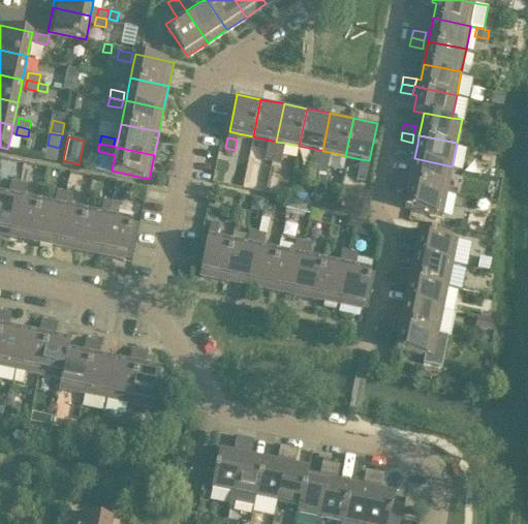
[(267,146),(265,156),(273,158),(273,157),(275,147),(267,146)]
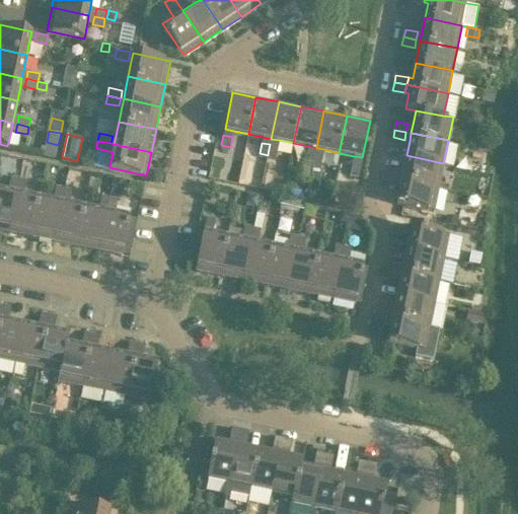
[(268,154),(268,155),(275,156),(278,146),(270,144),(268,154)]
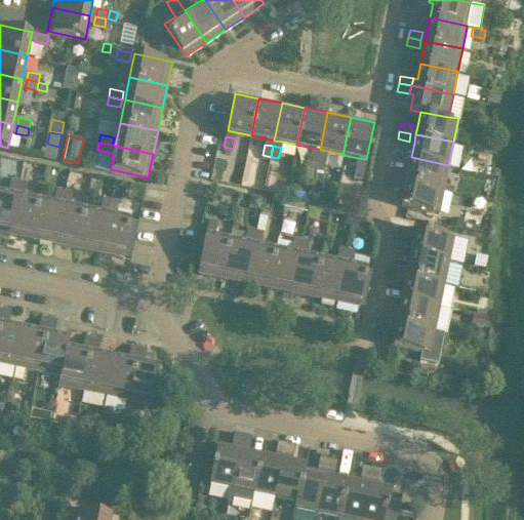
[(311,154),(309,164),(310,165),(316,166),(317,165),(319,156),(311,154)]
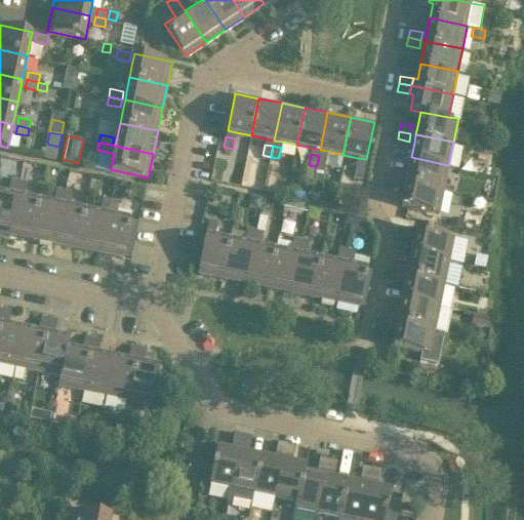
[(317,165),(316,166),(324,168),(325,164),(326,157),(319,156),(317,165)]
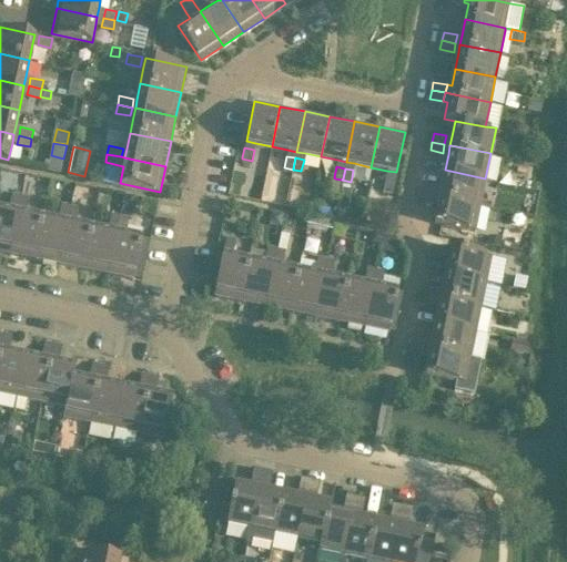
[(442,186),(439,195),(441,195),(481,203),(485,179),(445,170),(442,186)]
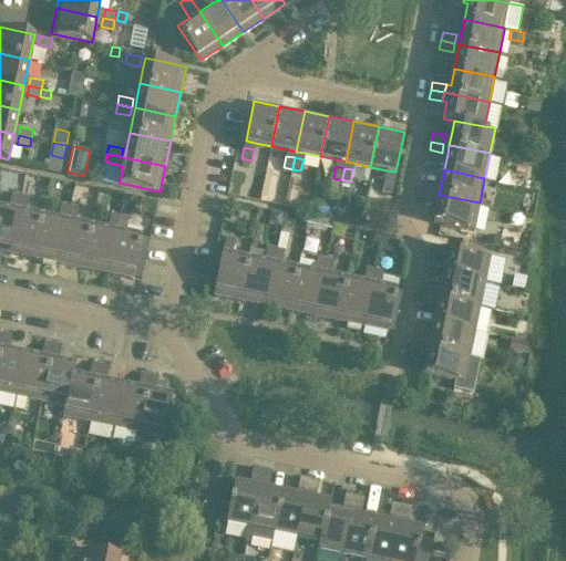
[(392,189),(394,178),(386,176),(382,188),(392,189)]
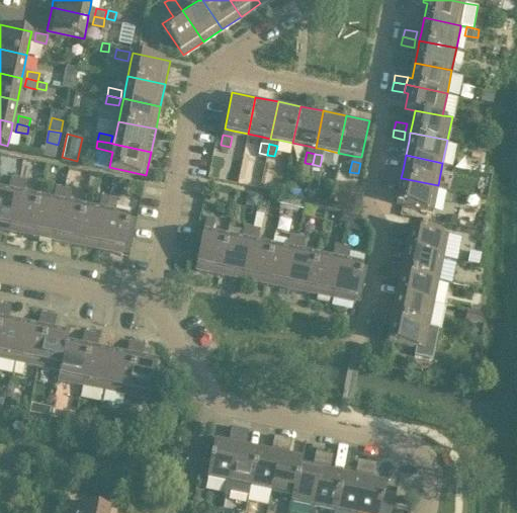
[(306,163),(304,174),(310,175),(312,164),(306,163)]
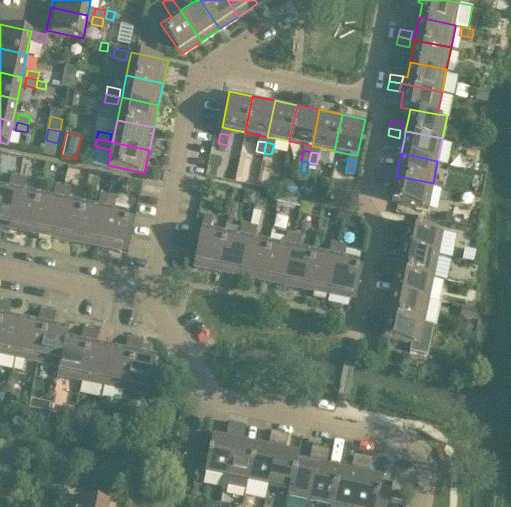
[(11,163),(9,171),(11,172),(19,174),(21,165),(11,163)]
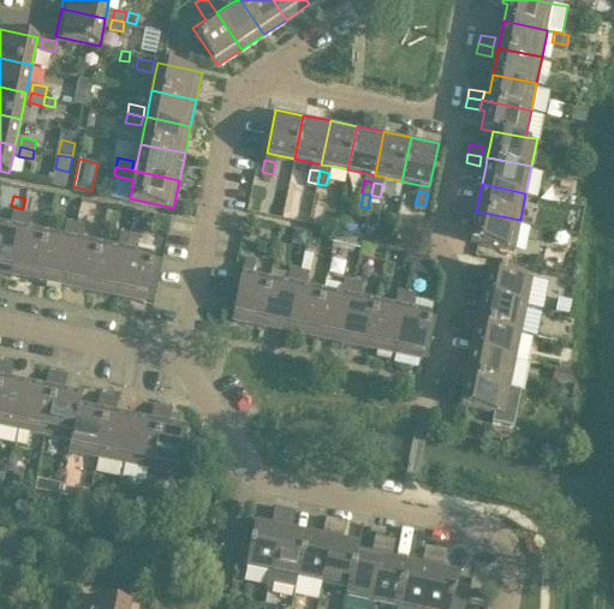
[(459,198),(457,207),(470,210),(472,201),(459,198)]
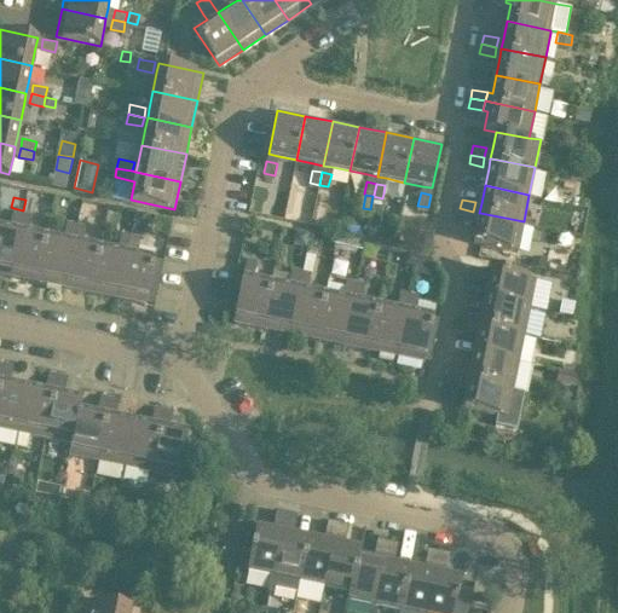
[(13,208),(11,223),(19,225),(23,210),(13,208)]
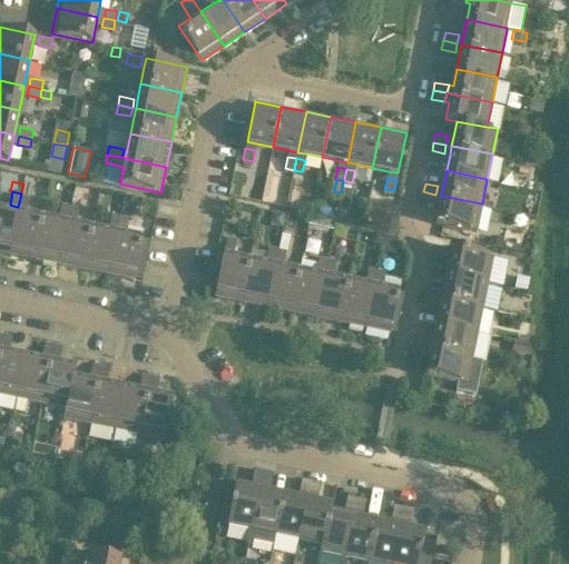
[(423,191),(422,200),(434,203),(435,195),(423,191)]
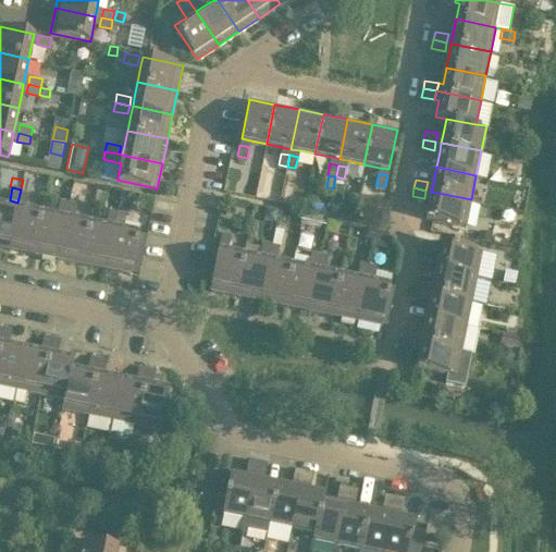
[(21,189),(17,203),(26,204),(28,191),(21,189)]
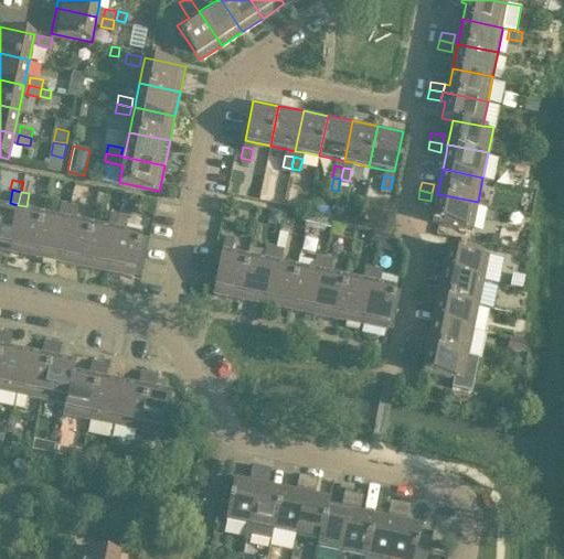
[(436,202),(433,219),(472,227),(478,202),(438,194),(437,194),(436,202)]
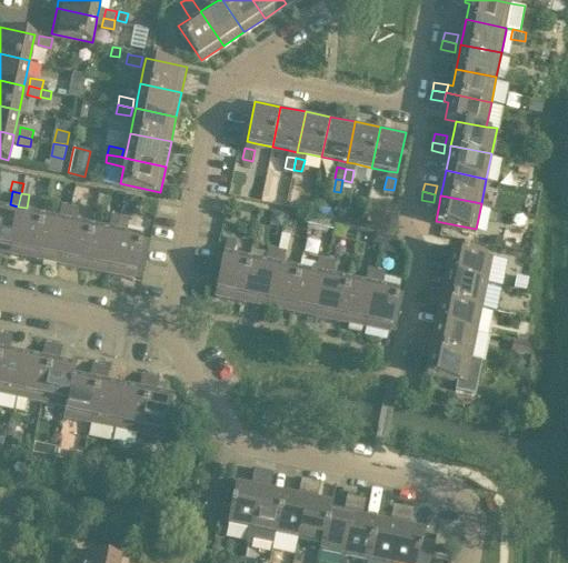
[(60,209),(59,214),(68,217),(70,203),(62,201),(60,209)]
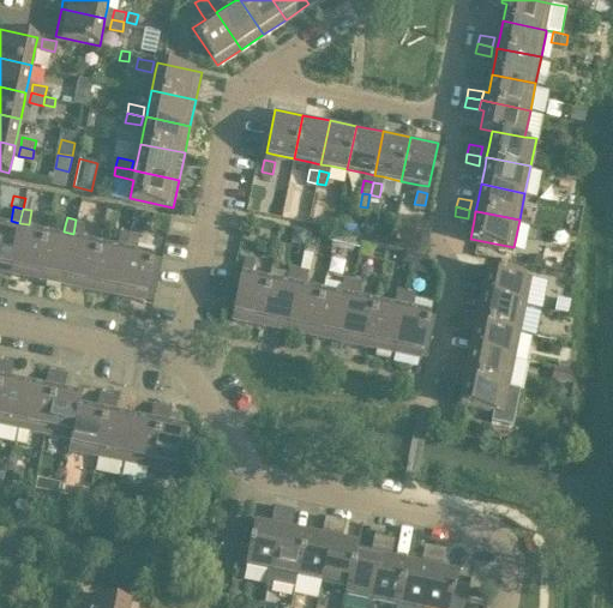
[(73,234),(82,235),(85,221),(76,220),(73,234)]
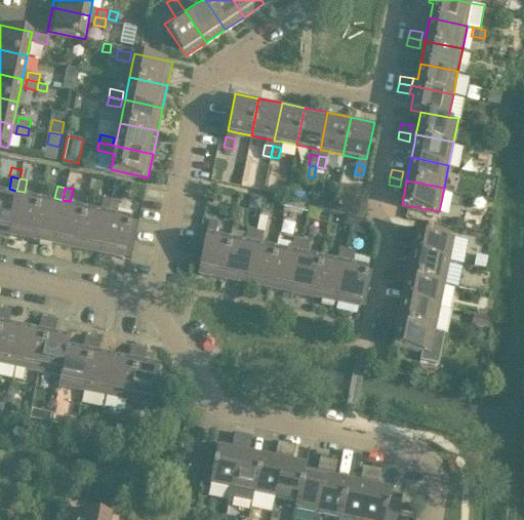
[(0,191),(0,230),(8,232),(16,195),(8,193),(0,191)]
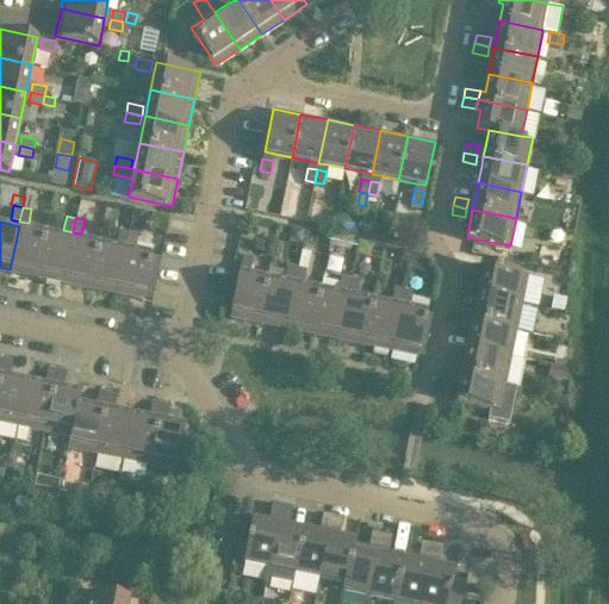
[(19,226),(10,269),(36,275),(45,231),(28,228),(19,226)]
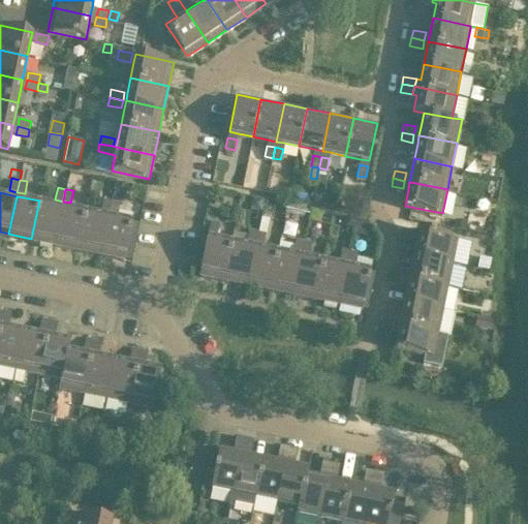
[(103,196),(101,209),(110,211),(112,198),(103,196)]
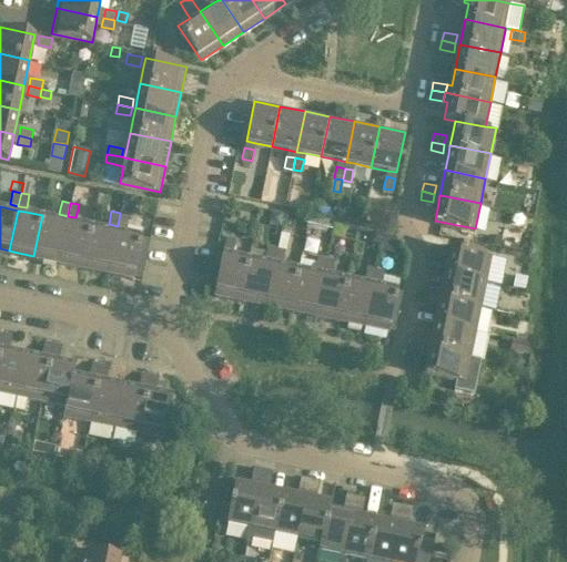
[(120,213),(118,226),(125,228),(129,214),(120,213)]
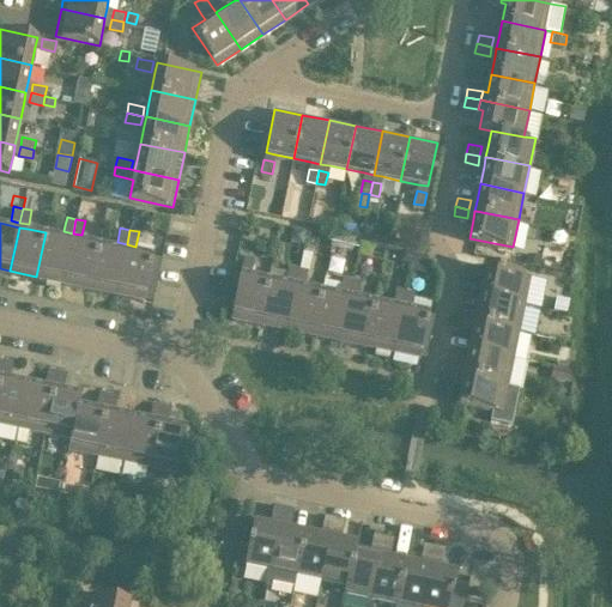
[(333,230),(331,246),(352,249),(355,235),(333,230)]
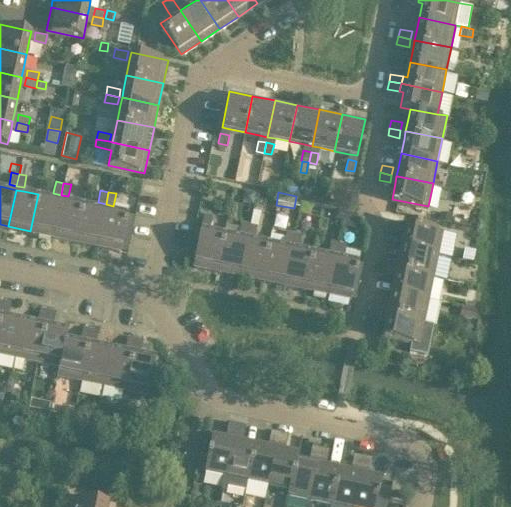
[(38,194),(30,231),(53,235),(60,199),(38,194)]
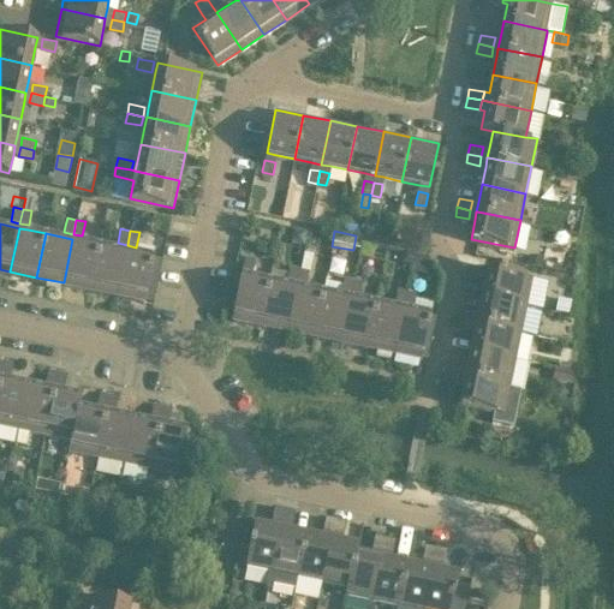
[(72,239),(64,282),(90,288),(99,244),(82,240),(72,239)]
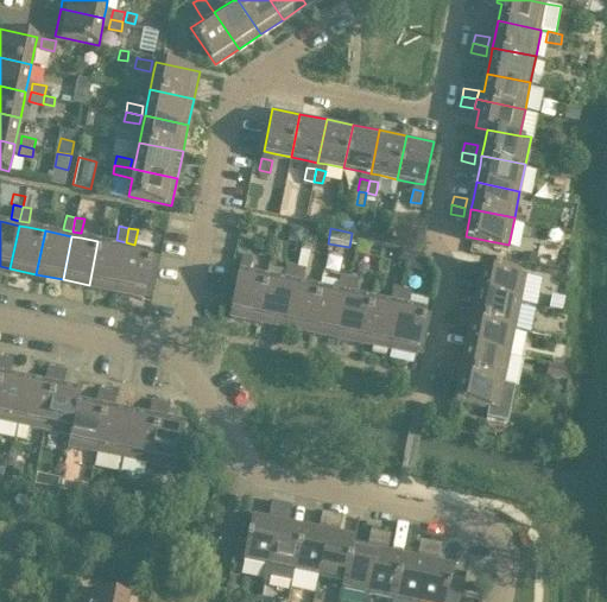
[(358,238),(354,251),(368,253),(371,240),(358,238)]
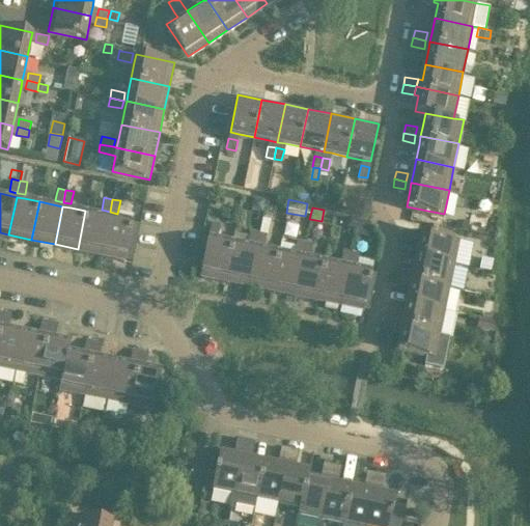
[(85,211),(78,249),(101,253),(109,216),(101,214),(85,211)]
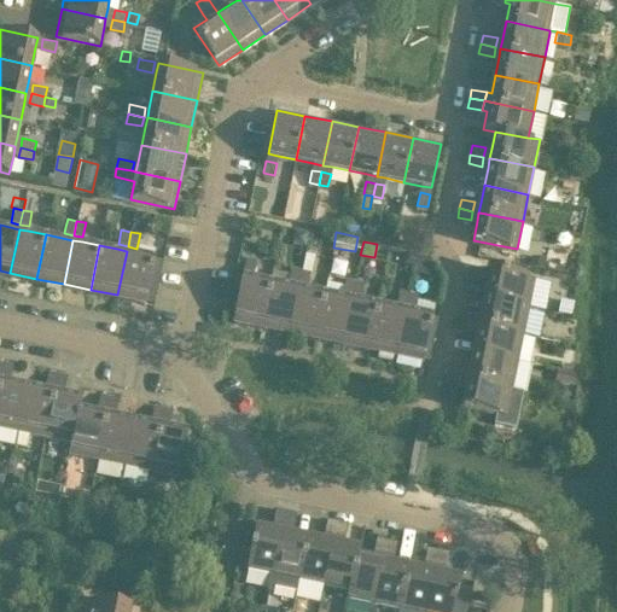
[(127,251),(117,295),(145,301),(146,298),(155,257),(135,254),(127,251)]
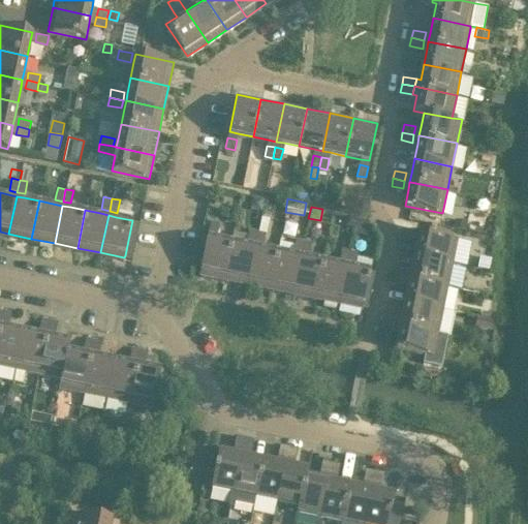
[(347,215),(346,223),(354,224),(356,216),(347,215)]
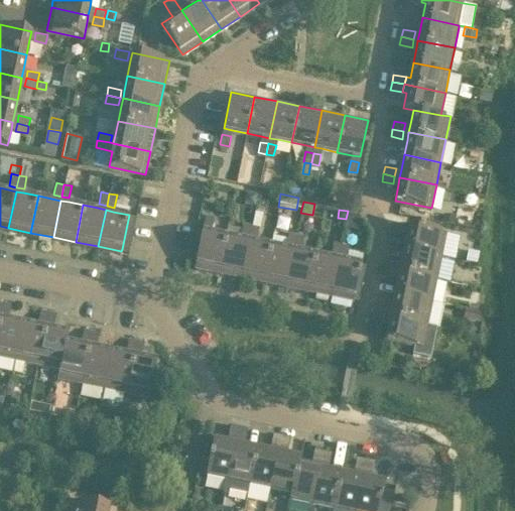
[(443,212),(442,221),(454,222),(455,214),(443,212)]
